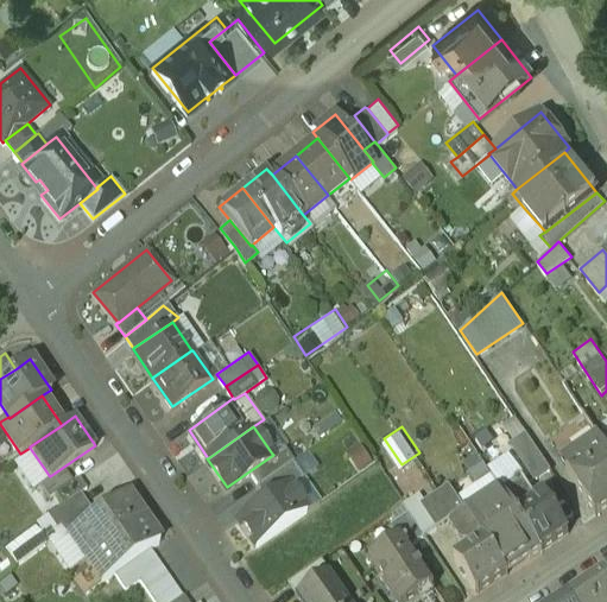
[(526,430),(513,439),(537,475),(550,466),(526,430)]
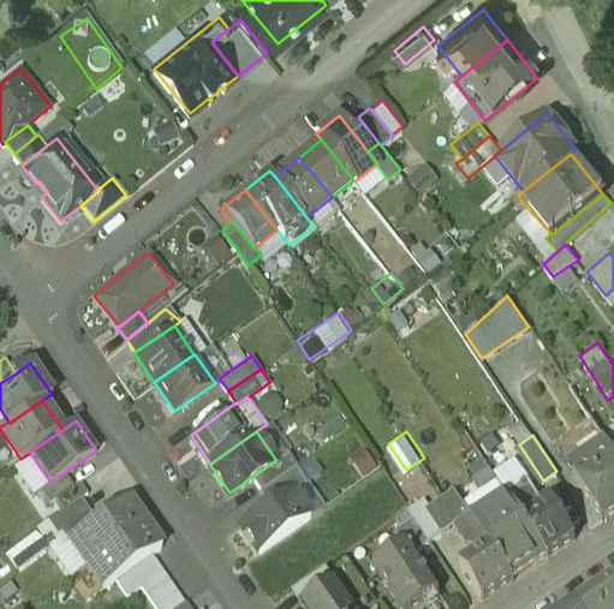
[(613,452),(604,439),(582,454),(586,460),(572,470),(603,515),(613,508),(613,452)]
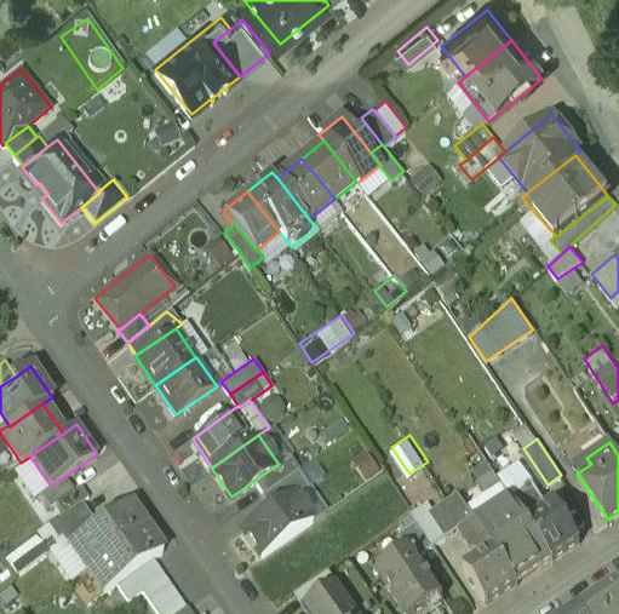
[(256,480),(264,492),(298,468),(299,466),(291,453),(278,463),(279,464),(256,480)]
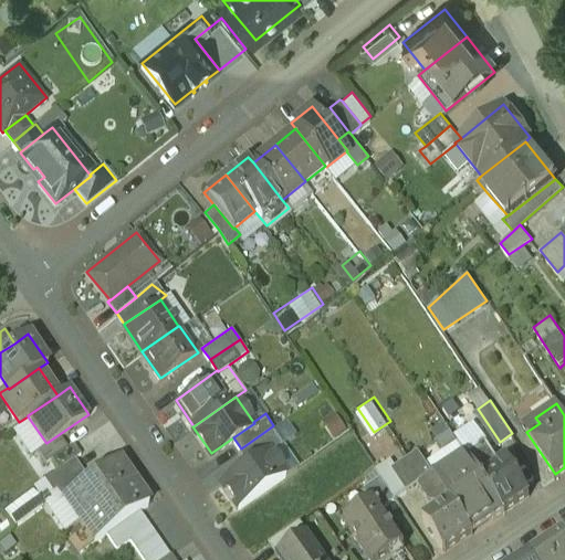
[(239,450),(248,462),(270,447),(271,450),(282,442),(272,426),(241,448),(239,450)]
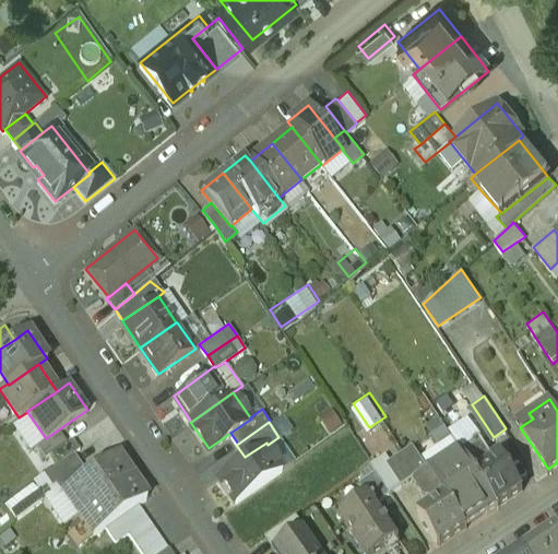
[(68,439),(60,428),(46,438),(45,437),(37,443),(46,454),(51,450),(68,439)]
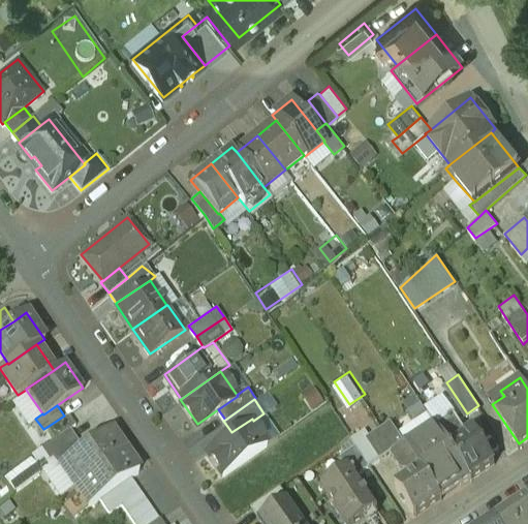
[(449,444),(468,432),(454,410),(435,423),(438,427),(449,444)]
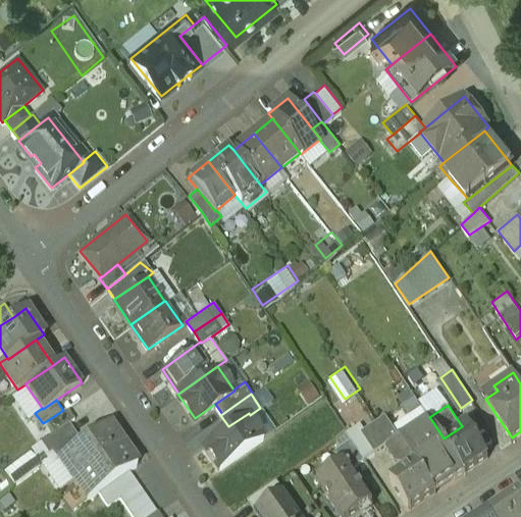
[(68,406),(63,410),(48,420),(55,430),(69,420),(75,416),(68,406)]
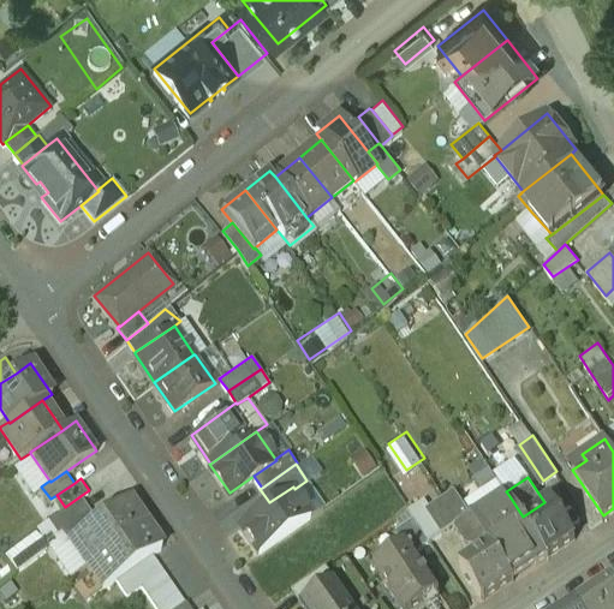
[(240,523),(258,549),(311,513),(294,489),(293,487),(269,502),(240,523)]
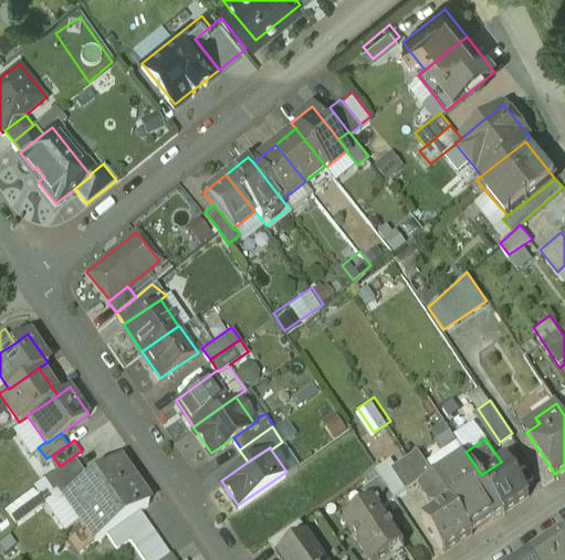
[(445,547),(472,529),(438,477),(418,447),(396,463),(411,485),(418,481),(429,497),(435,498),(440,495),(445,502),(424,516),(445,547)]
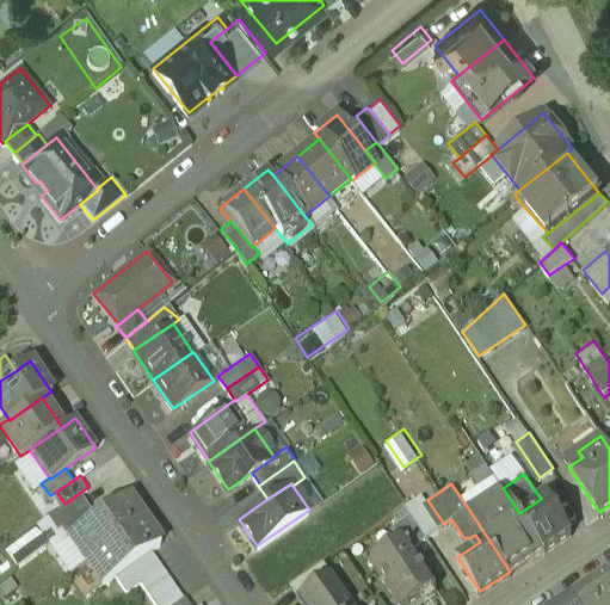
[(90,504),(81,492),(65,504),(49,514),(56,526),(61,523),(90,504)]
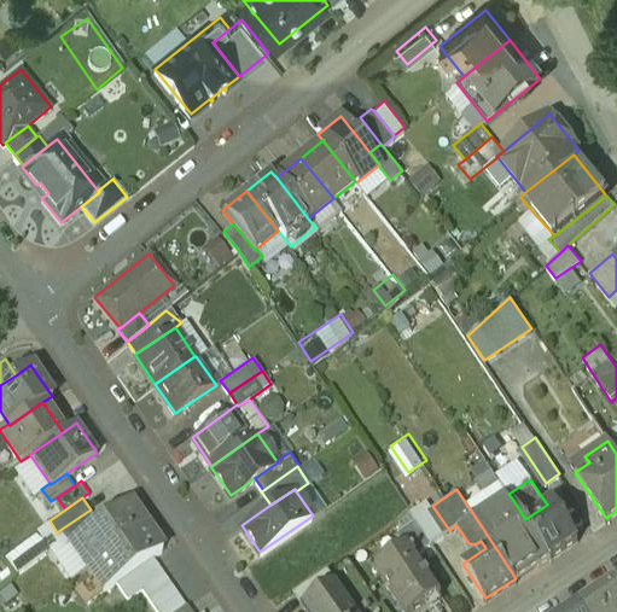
[(449,530),(432,506),(428,497),(411,510),(415,517),(432,541),(449,530)]
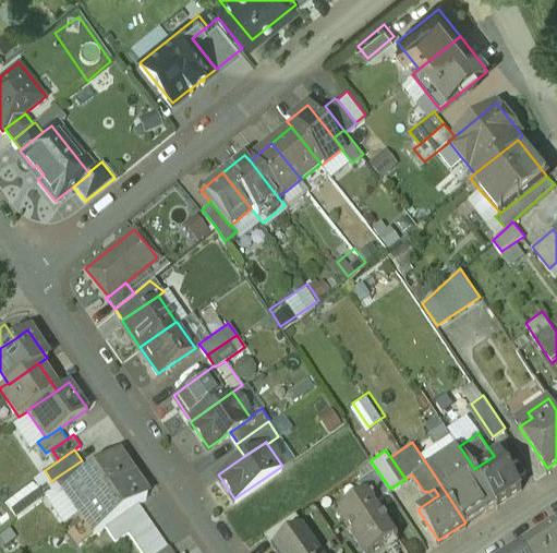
[(465,523),(496,502),(474,469),(462,451),(432,471),(465,523)]
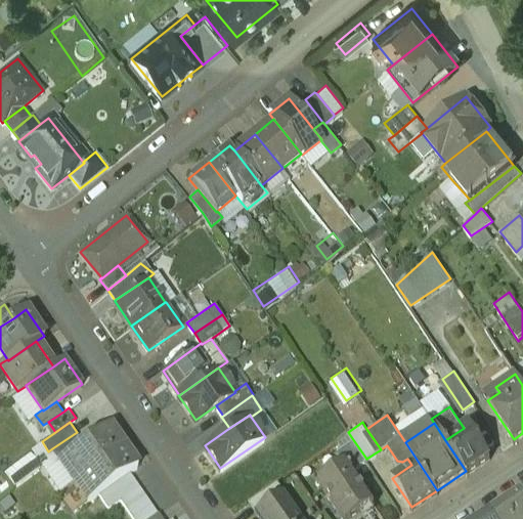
[(110,424),(84,441),(59,459),(60,461),(64,458),(78,476),(124,444),(110,424)]
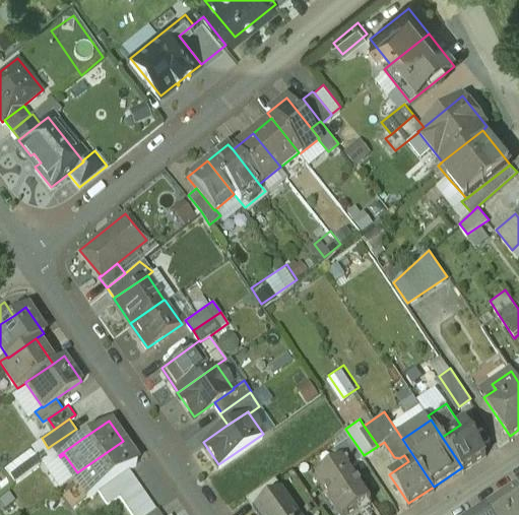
[(462,467),(487,452),(466,422),(460,425),(442,437),(462,467)]
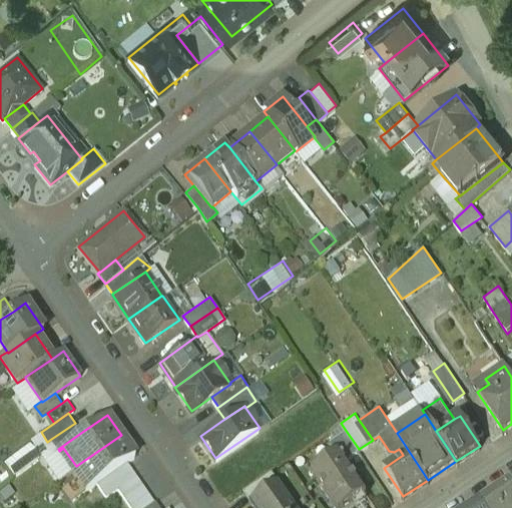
[(82,432),(75,423),(51,439),(58,449),(82,432)]
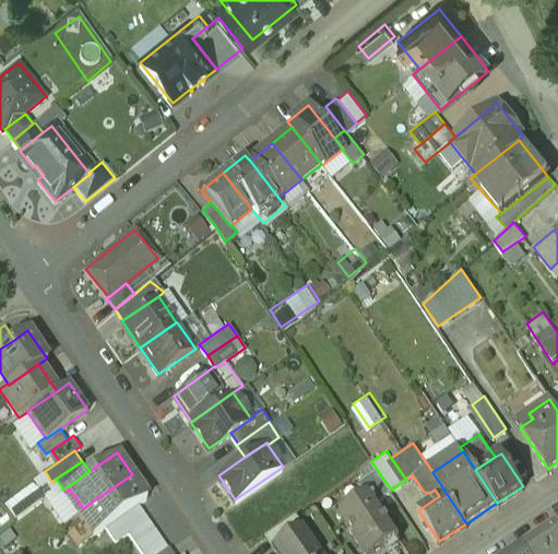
[(391,490),(376,468),(359,479),(368,491),(369,490),(376,499),(391,490)]
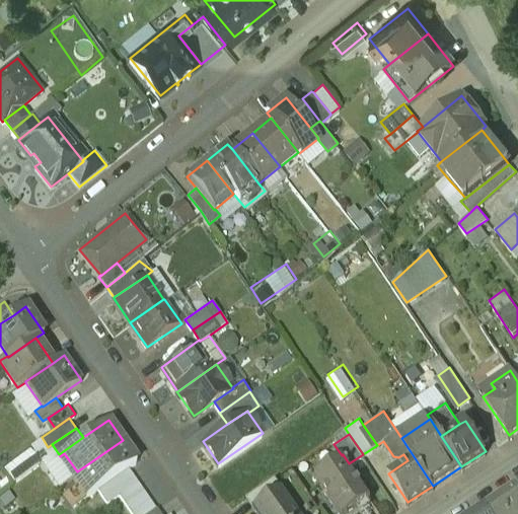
[(136,460),(123,440),(77,471),(90,491),(86,494),(86,495),(98,486),(129,465),(136,460)]
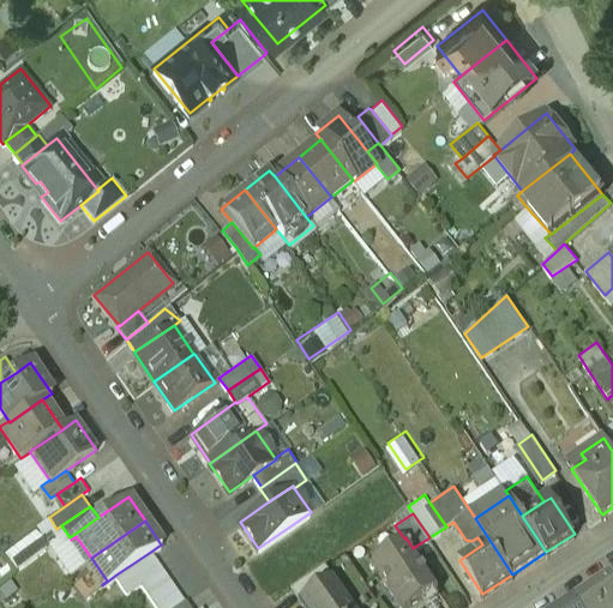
[(413,548),(406,537),(404,539),(373,559),(406,607),(407,607),(439,588),(413,548)]
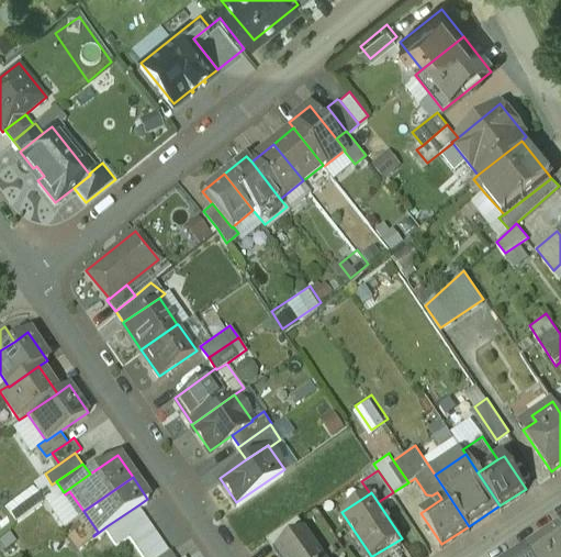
[(155,556),(169,548),(139,504),(107,526),(116,542),(130,533),(146,556),(155,556)]
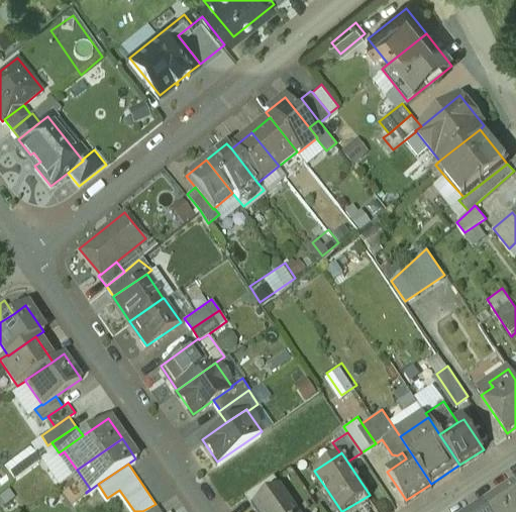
[(247,492),(253,501),(279,484),(273,474),(247,492)]
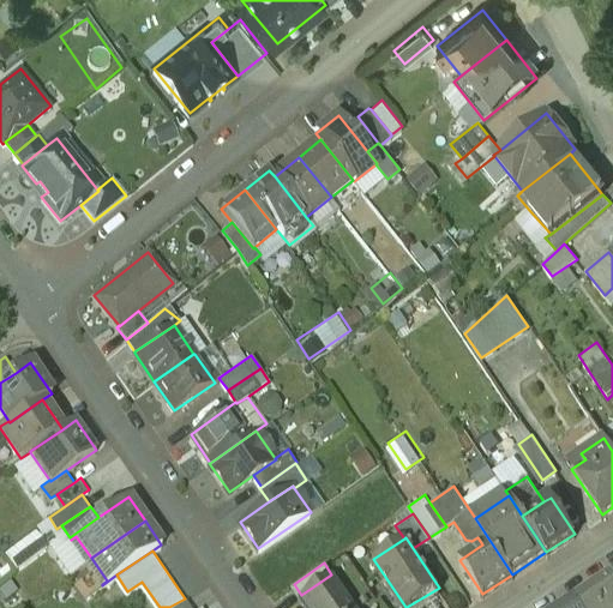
[(354,607),(331,575),(301,595),(310,607),(354,607)]
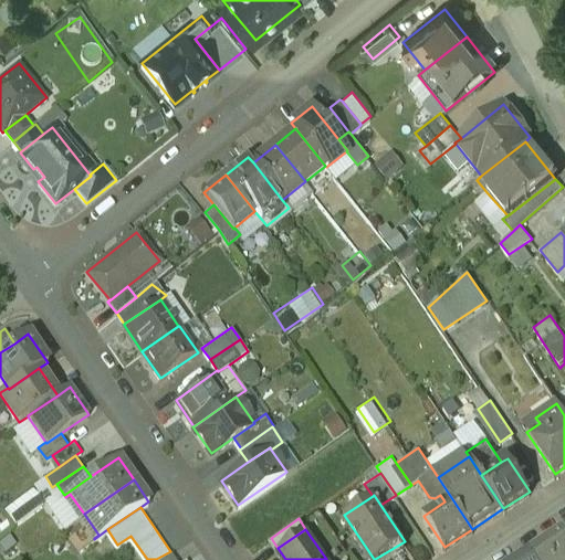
[(530,551),(535,559),(564,559),(564,529),(530,551)]
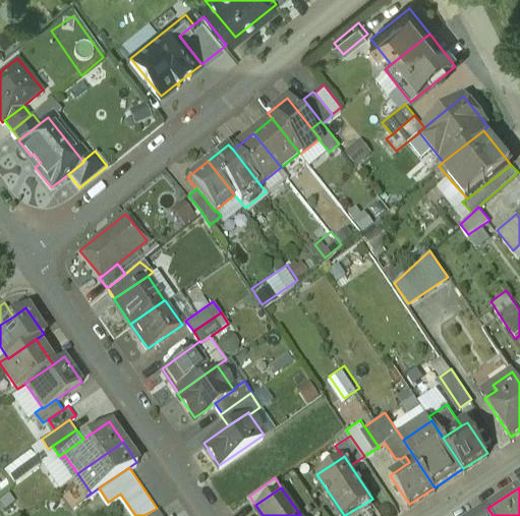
[(163,515),(158,507),(157,508),(143,515),(163,515)]
